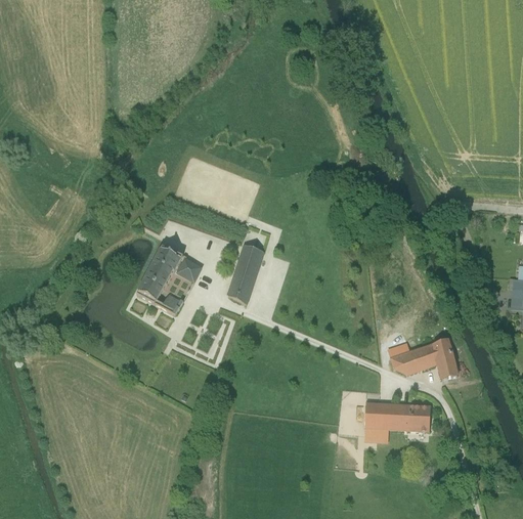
[(264,251),(245,244),(229,296),(247,304),(264,251)]
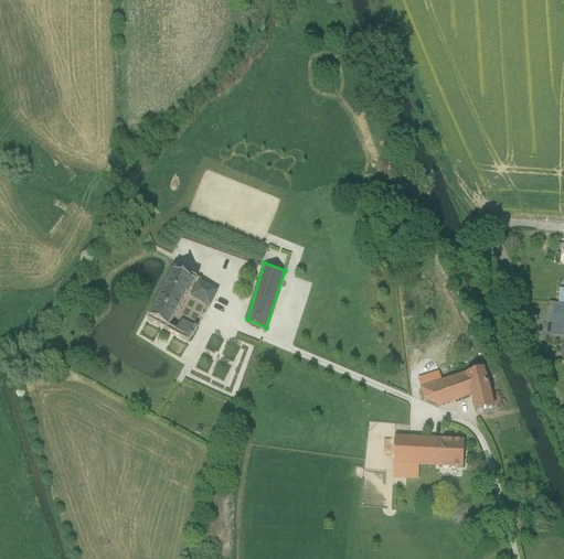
[(148,316),(168,326),(187,290),(189,291),(198,276),(188,270),(188,271),(176,265),(148,316)]
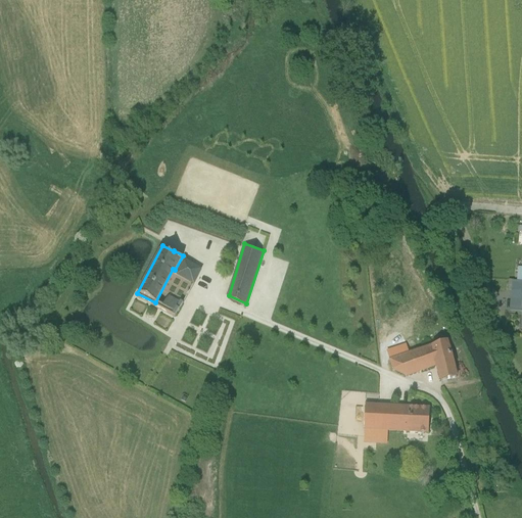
[(521,259),(512,259),(510,286),(514,286),(513,305),(521,305),(521,259)]
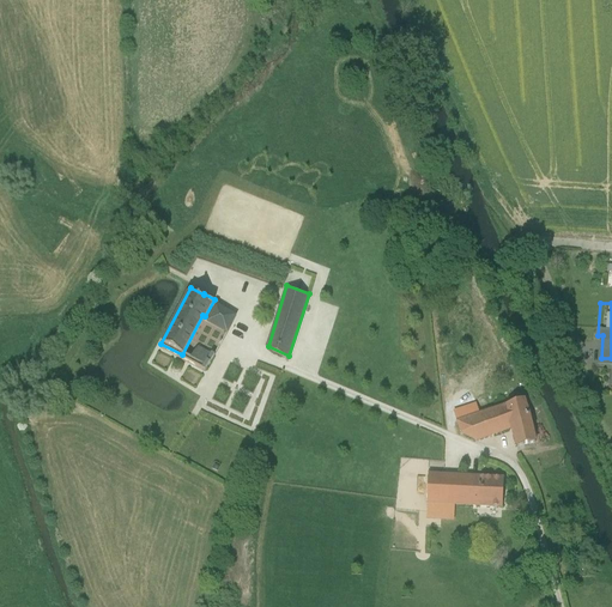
[(191,359),(206,368),(216,351),(212,350),(212,351),(198,344),(191,359)]
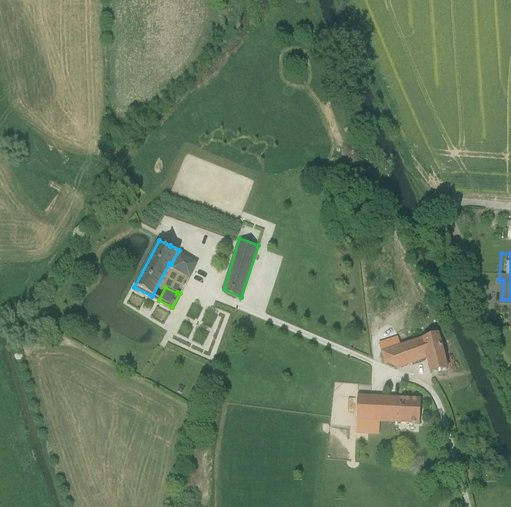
[(423,335),(428,354),(432,370),(448,366),(444,349),(444,348),(438,330),(423,335)]
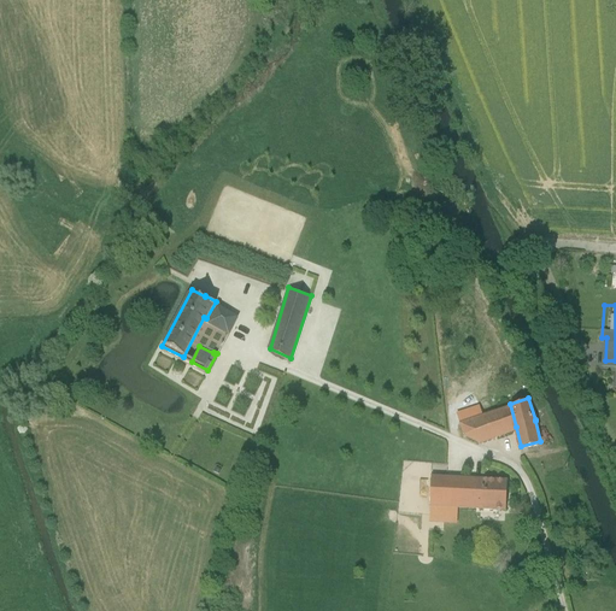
[(516,427),(510,404),(485,412),(493,435),(516,427)]
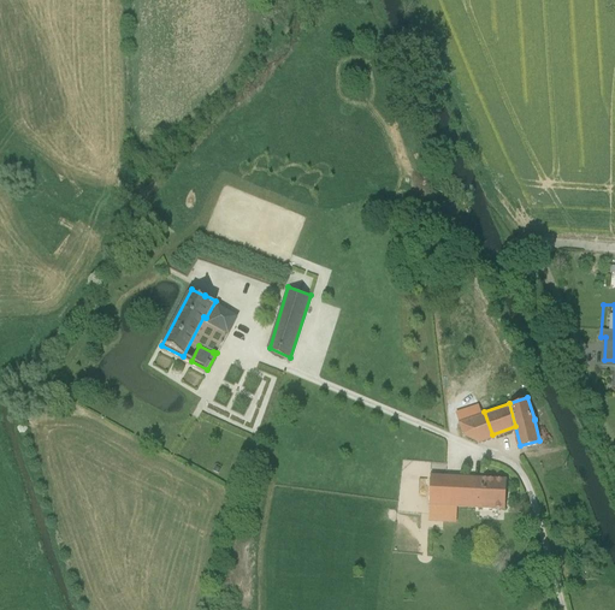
[(492,434),(484,412),(460,420),(463,431),(480,439),(492,434)]
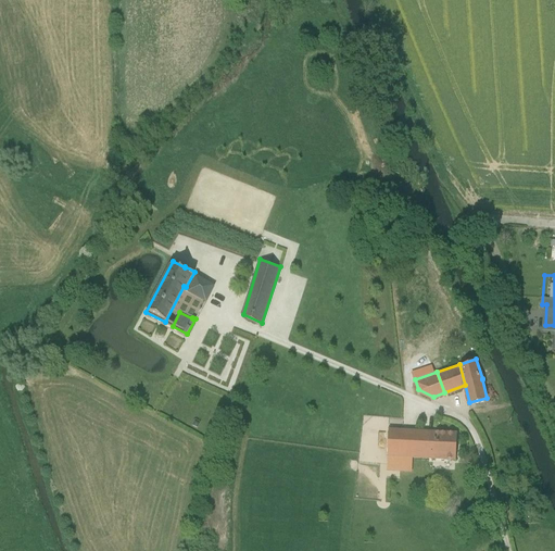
[(428,455),(429,428),(389,427),(388,453),(428,455)]
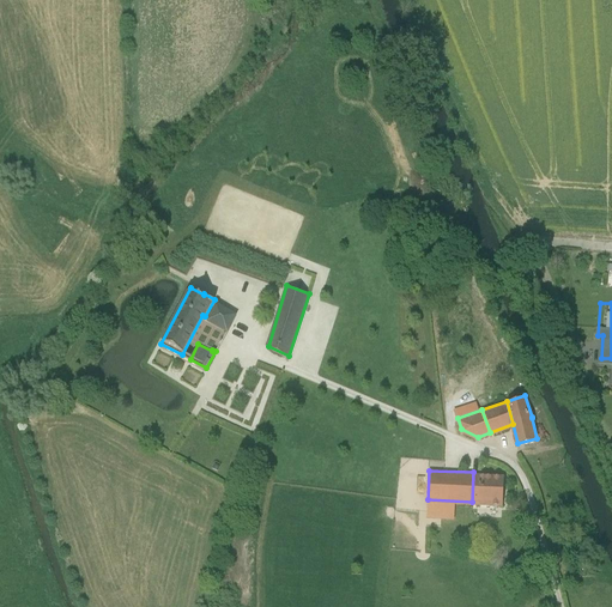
[(473,472),(472,502),(503,503),(504,474),(473,472)]
